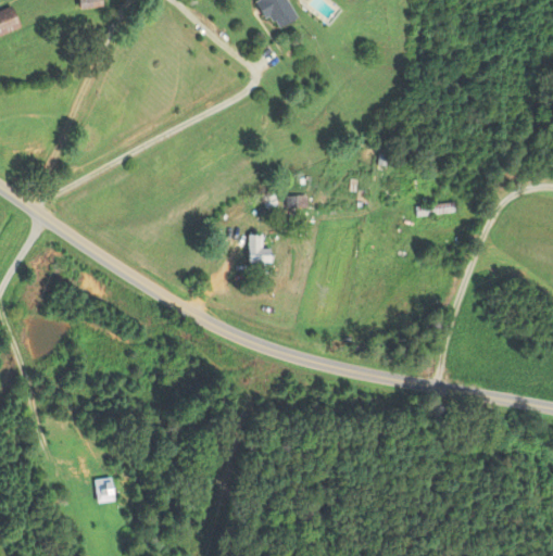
[(301,16),(291,0),(260,0),(278,30),(301,16)]
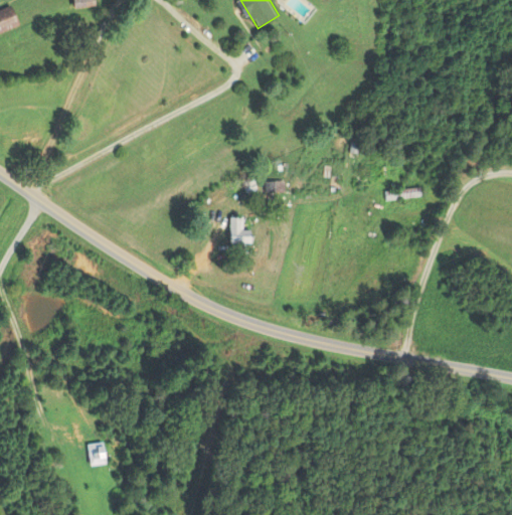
[(21,25),(12,5),(0,10),(0,33),(0,34),(21,25)]
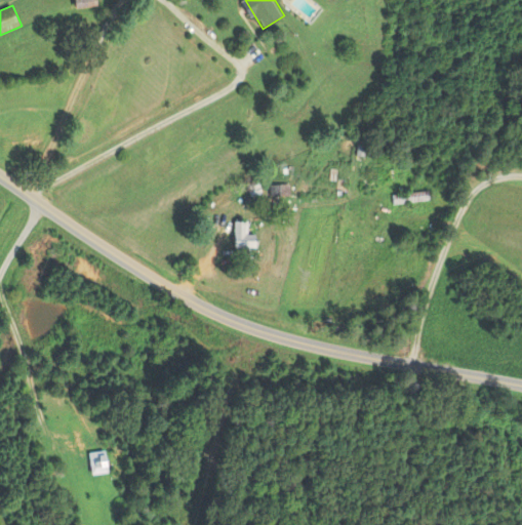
[(270,185),(270,198),(291,198),(291,185),(270,185)]
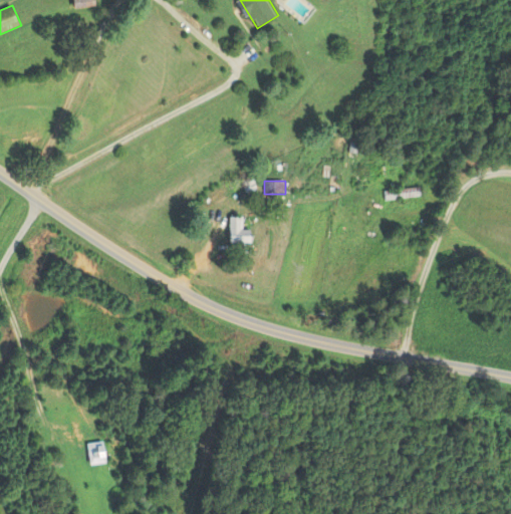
[(421,190),(387,190),(387,198),(421,198),(421,190)]
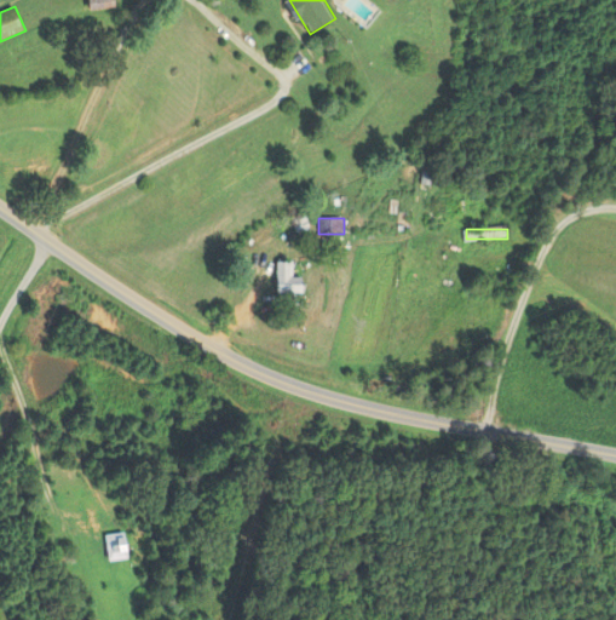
[(303,276),(295,276),(295,263),(277,263),(277,303),(303,303),(303,276)]
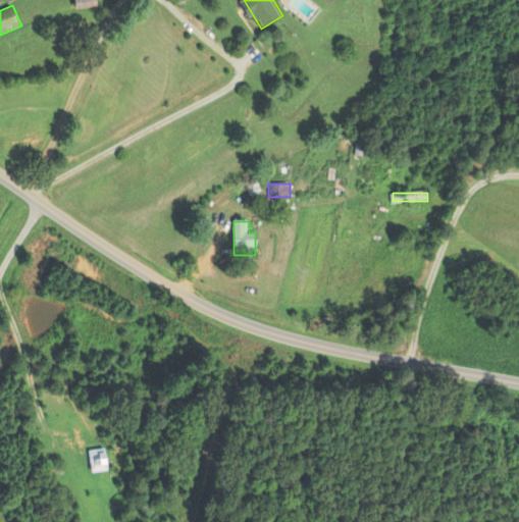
All buildings are outlined.
